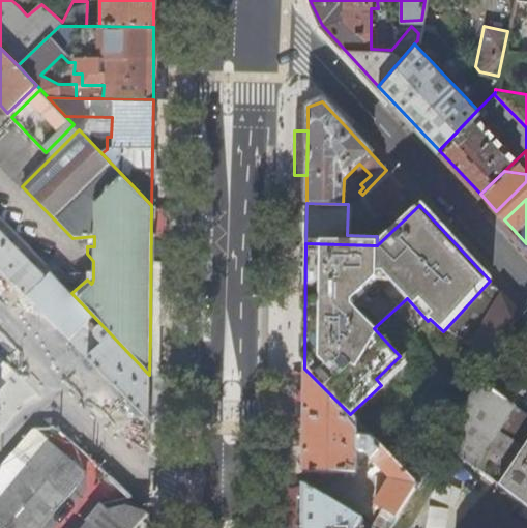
[(0,268),(24,293),(45,275),(0,229),(0,268)]
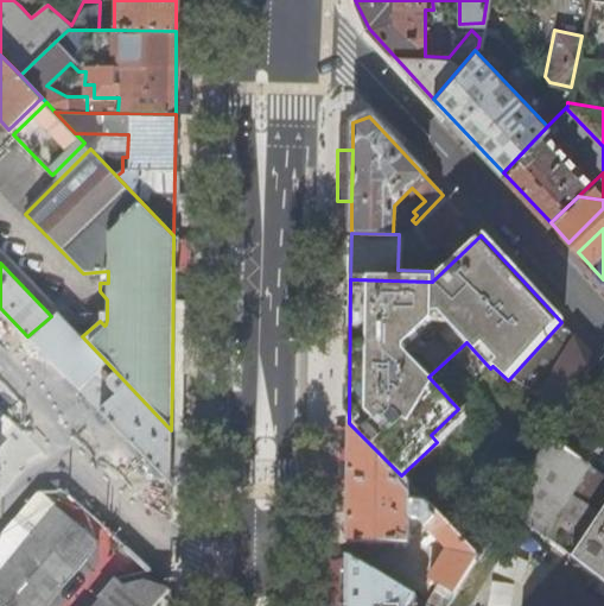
[(107,363),(82,336),(57,310),(51,316),(27,336),(80,390),(107,363)]
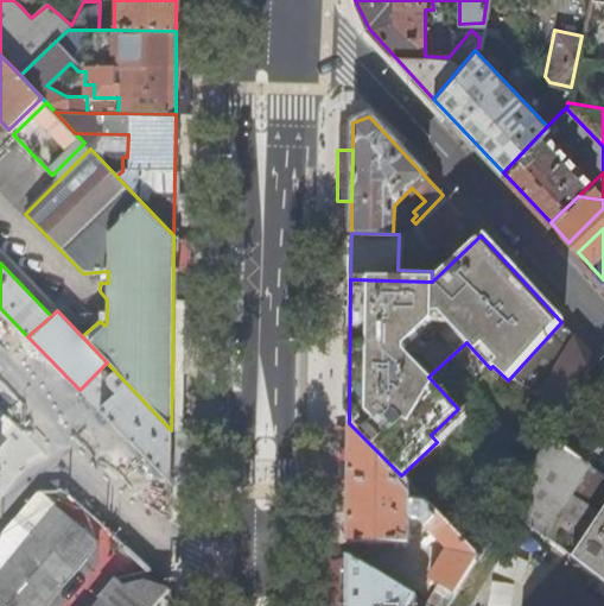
[(539,395),(574,338),(561,322),(510,378),(539,395)]
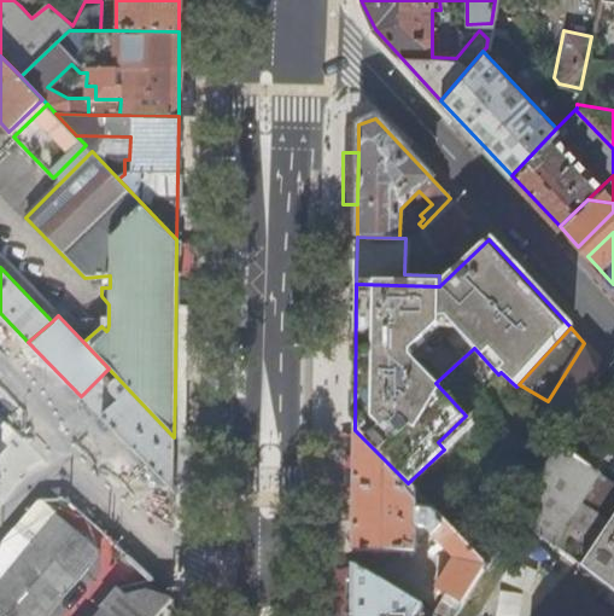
[(584,343),(548,401),(574,418),(596,383),(606,366),(584,343)]
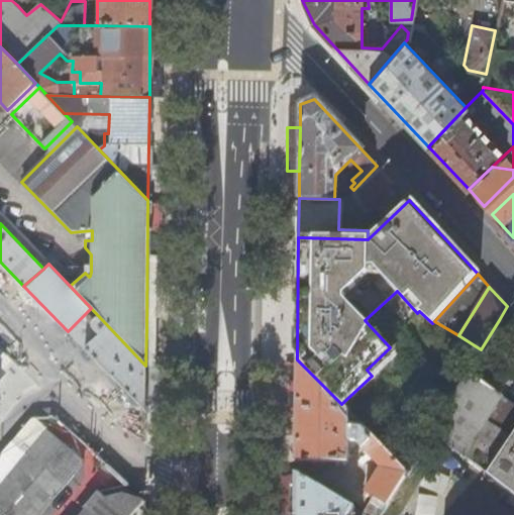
[(144,411),(145,366),(91,308),(68,331),(89,353),(144,411)]
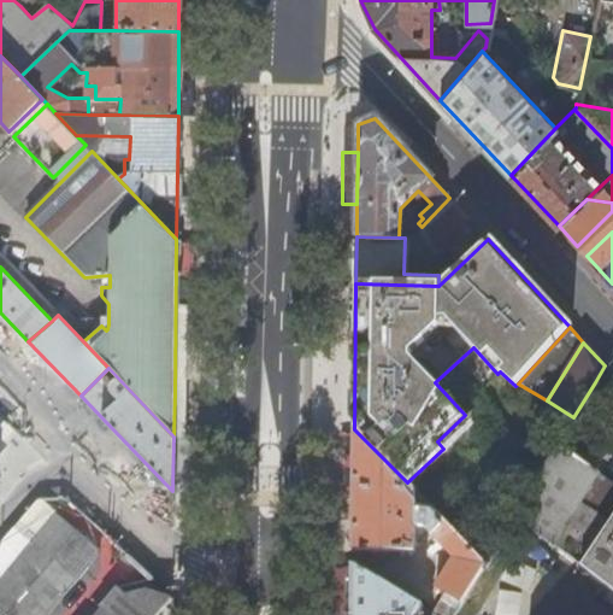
[(612,392),(595,382),(573,417),(513,514),(529,526),(552,543),(597,469),(579,457),(609,413),(599,406),(612,392)]
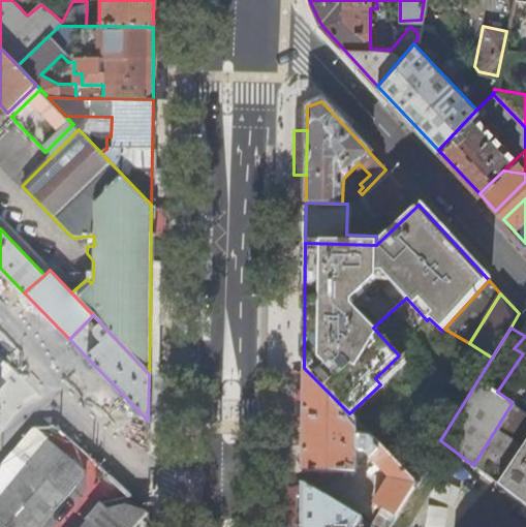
[(389,476),(373,500),(378,503),(395,514),(415,479),(349,413),(304,368),(303,420),(302,454),(302,469),(353,471),(354,450),(363,451),(389,476)]
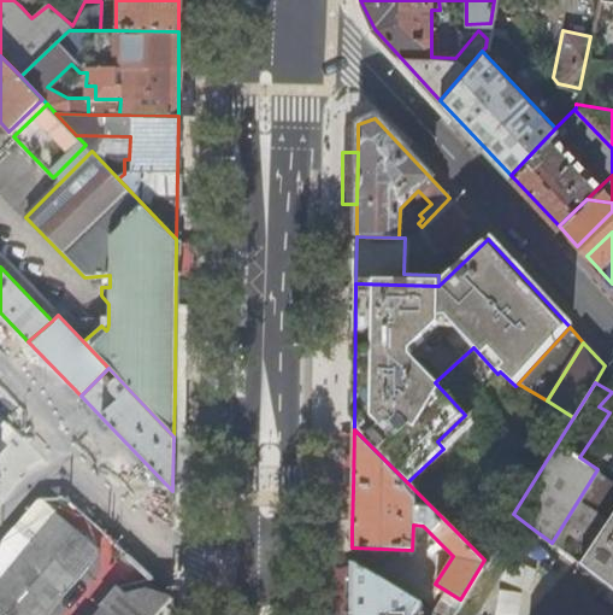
[(611,481),(612,479),(597,469),(552,543),(578,563),(606,522),(590,511),(611,481)]
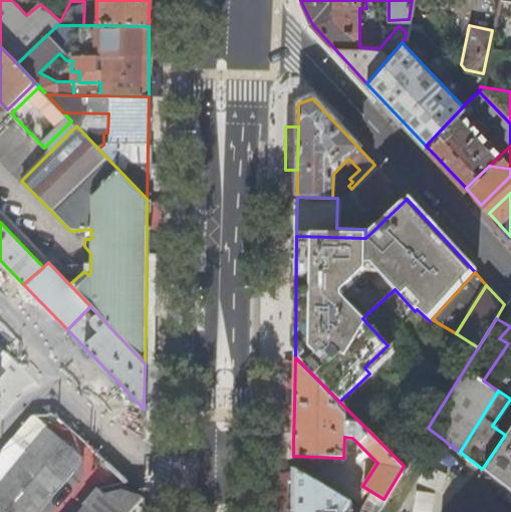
[(281,441),(293,441),(294,408),(282,408),(281,441)]
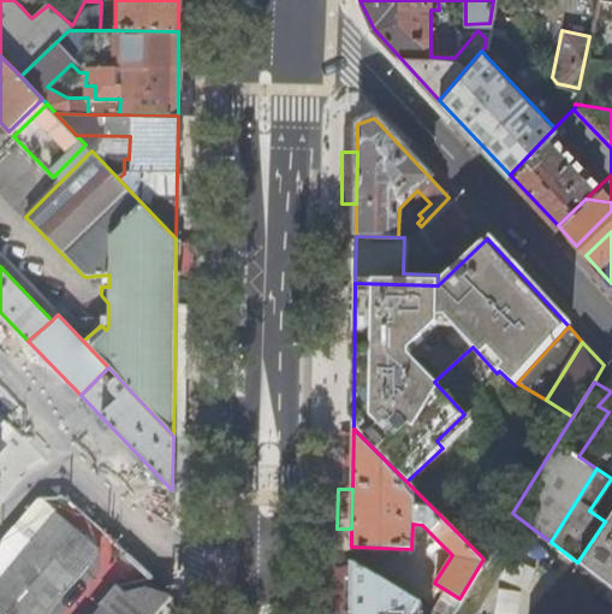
[(0,578),(55,513),(40,500),(0,547),(0,578)]
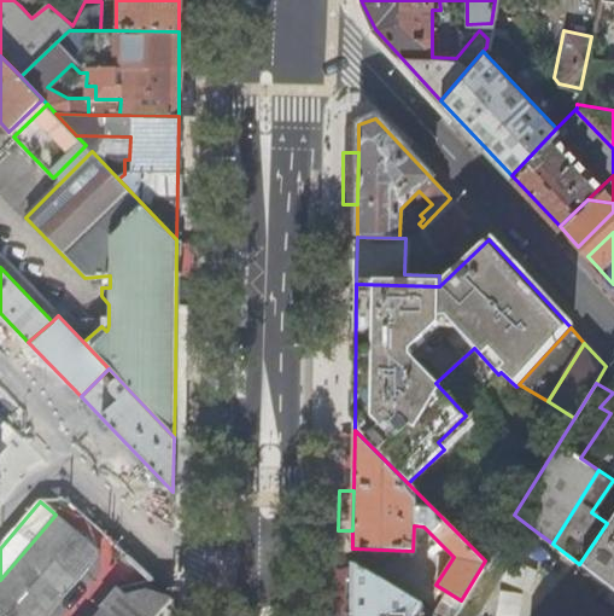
[(613,512),(607,523),(579,564),(613,591),(613,512)]
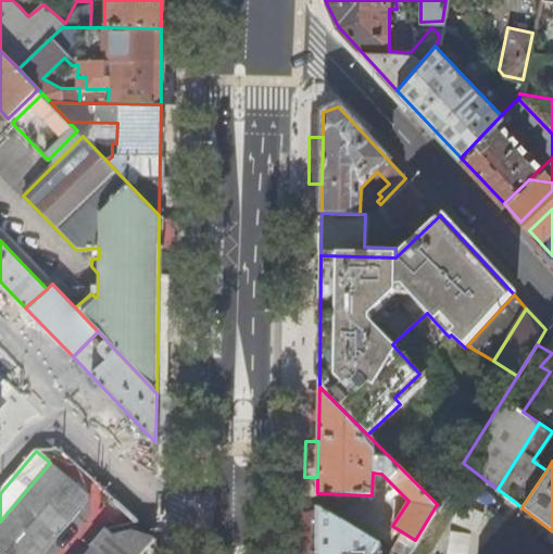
[(0,553),(39,553),(89,496),(50,463),(0,521),(0,553)]
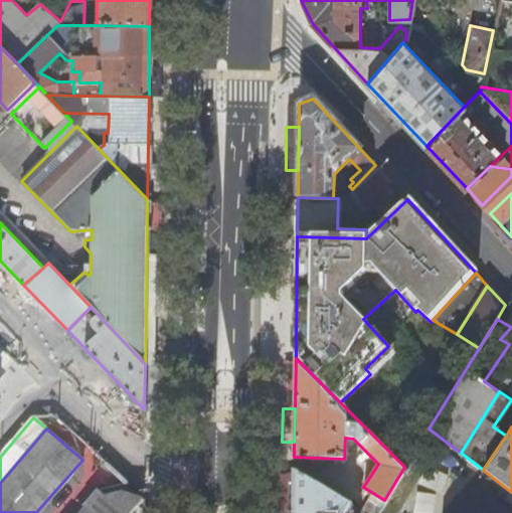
[(420,467),(414,484),(434,491),(440,475),(420,467)]
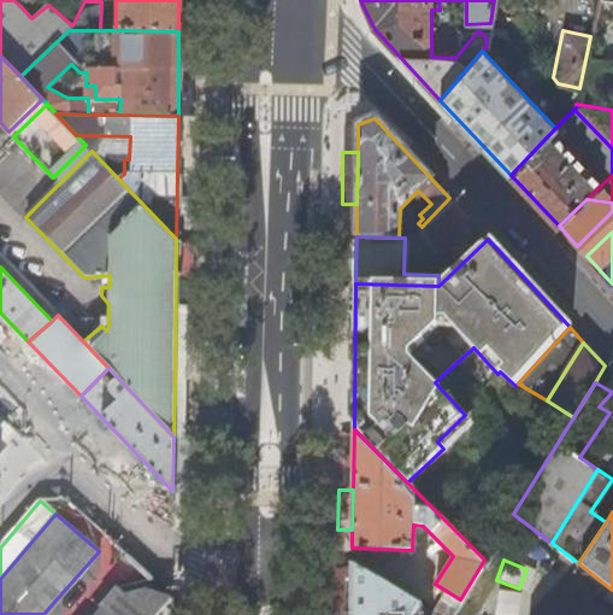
[(414,614),(422,605),(352,563),(351,614),(414,614)]
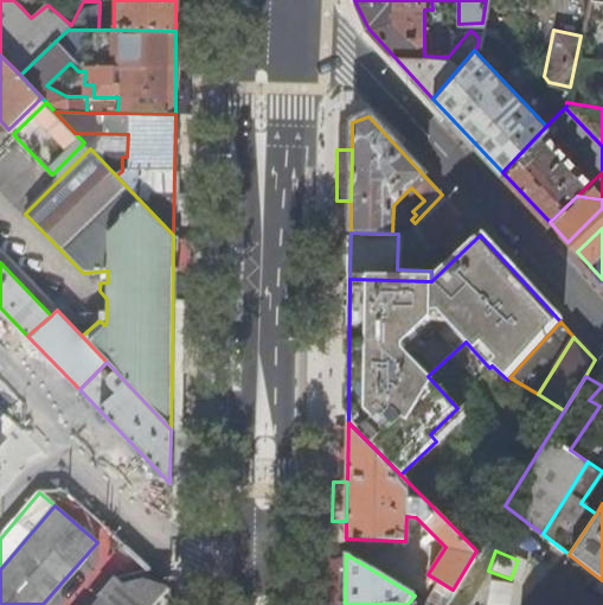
[(168,579),(149,566),(115,577),(90,604),(152,604),(168,586),(168,579)]
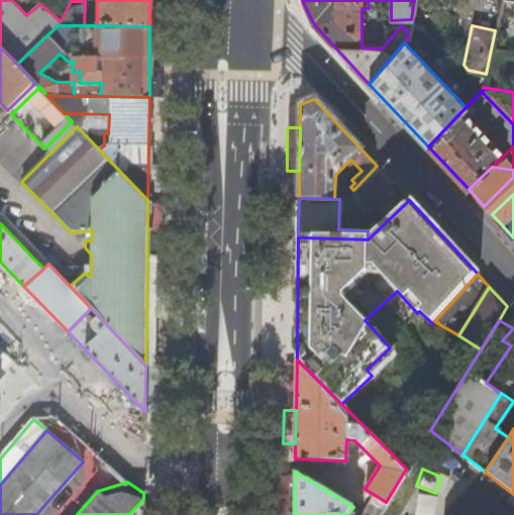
[(386,502),(370,492),(364,503),(379,514),(386,502)]
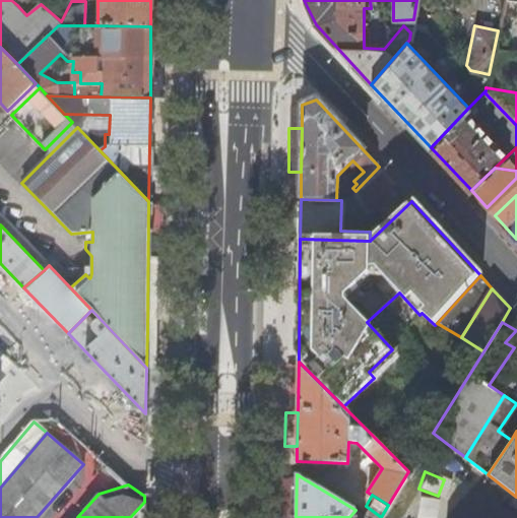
[(414,498),(413,517),(431,517),(432,499),(414,498)]
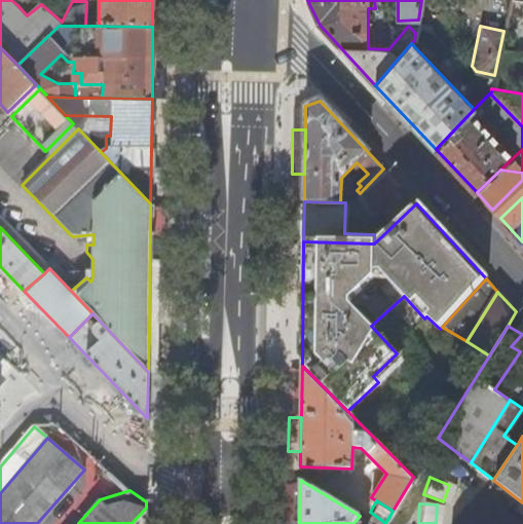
[(145,523),(146,508),(132,523),(145,523)]
